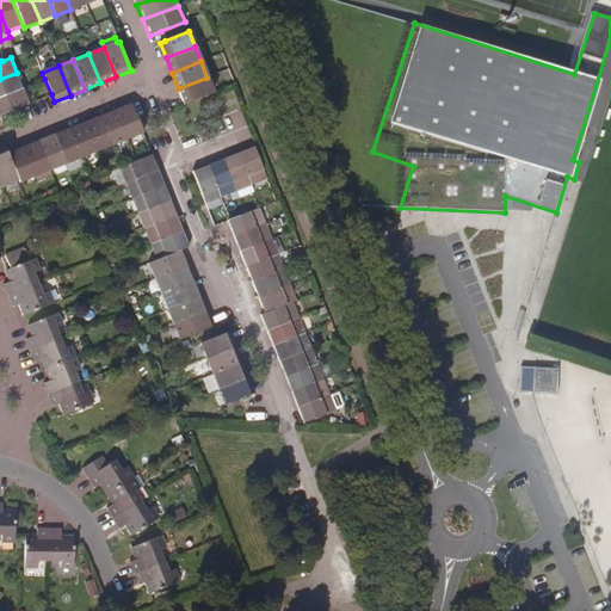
[(0,97),(23,88),(17,73),(0,79),(0,97)]
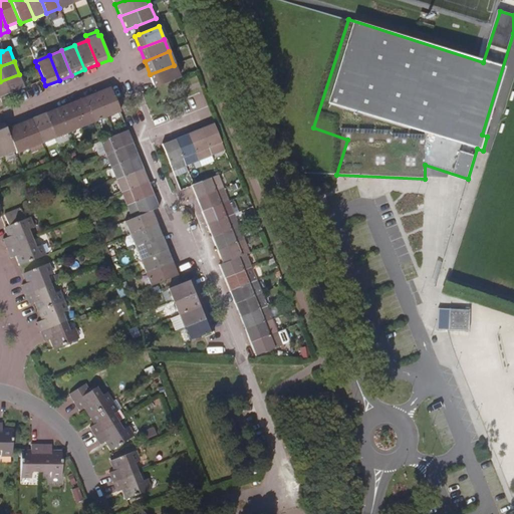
[(180,78),(174,65),(150,74),(155,88),(180,78)]
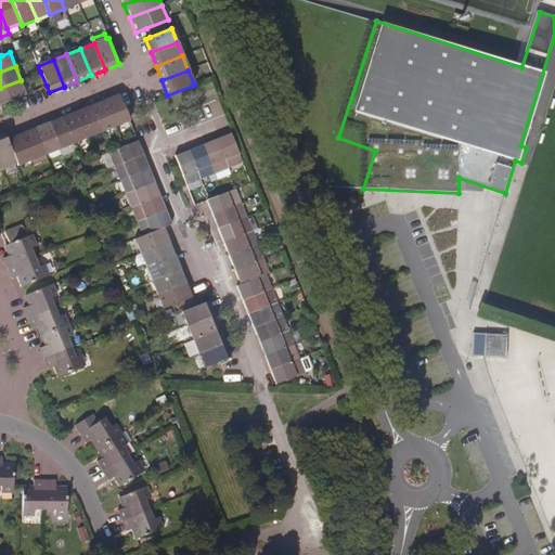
[(27,94),(21,80),(0,88),(0,105),(20,98),(27,94)]
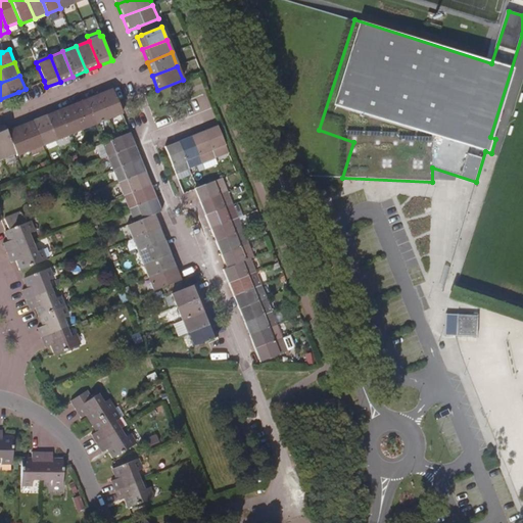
[(109,119),(123,113),(112,88),(99,94),(109,119)]
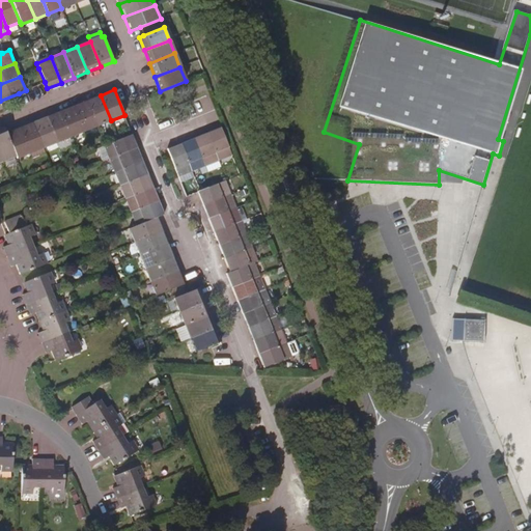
[(98,127),(111,120),(101,95),(87,101),(98,127)]
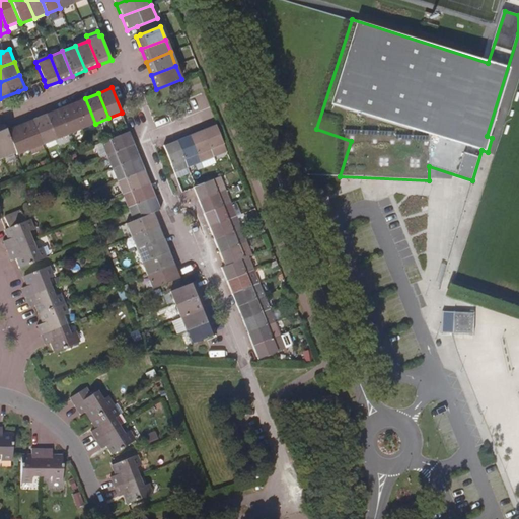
[(83,128),(95,124),(85,98),(73,103),(83,128)]
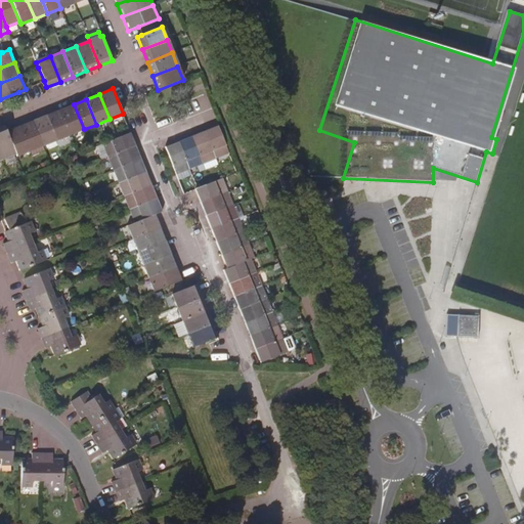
[(70,135),(84,129),(74,104),(59,110),(70,135)]
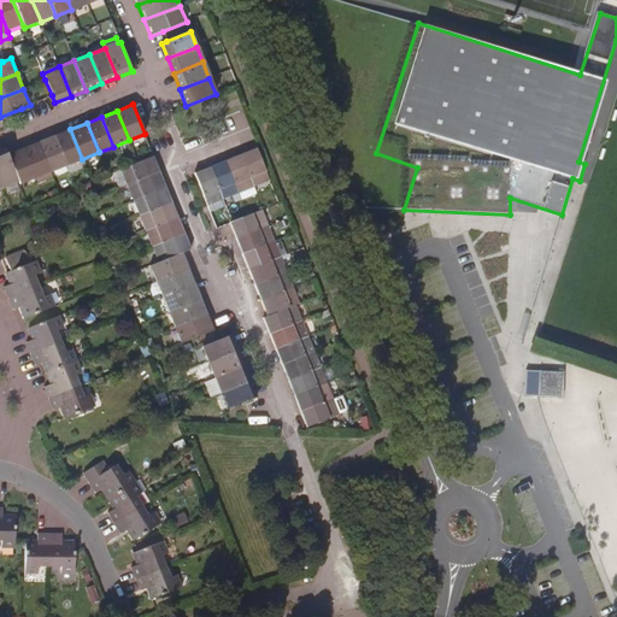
[(66,165),(82,159),(70,129),(54,135),(66,165)]
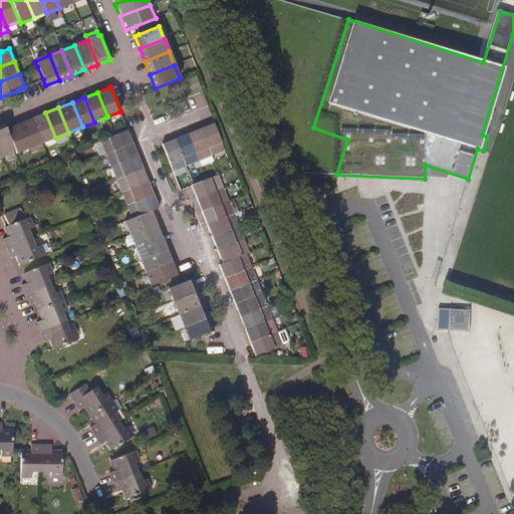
[(43,143),(55,138),(45,112),(33,117),(43,143)]
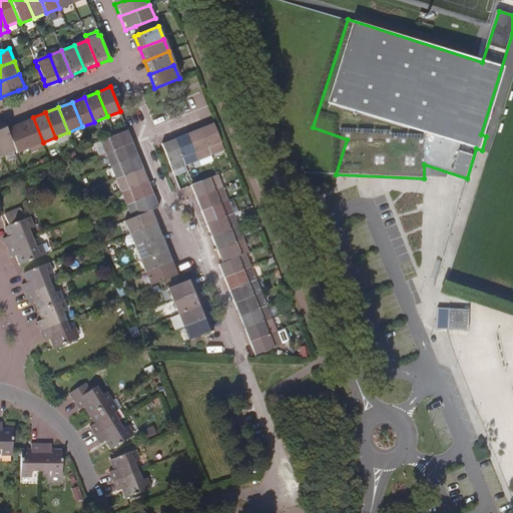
[(32,152),(45,148),(43,142),(33,117),(20,122),(30,147),(32,152)]
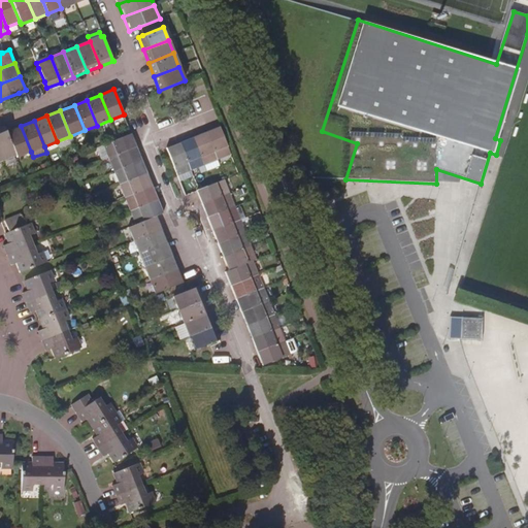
[(0,154),(3,161),(17,156),(6,132),(4,126),(0,127),(0,154)]
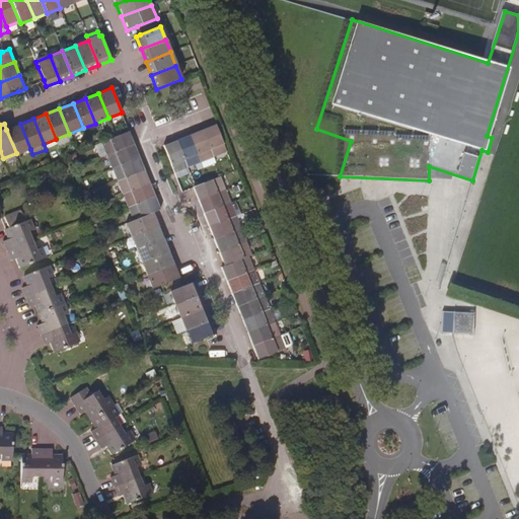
[(17,155),(30,149),(20,124),(6,130),(16,153),(17,155)]
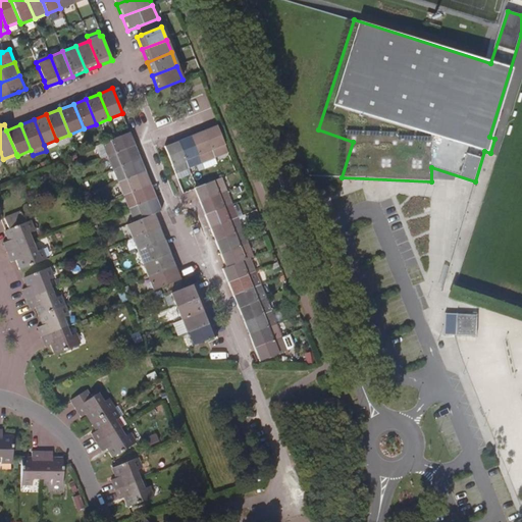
[(215,158),(228,153),(217,125),(204,131),(215,158)]
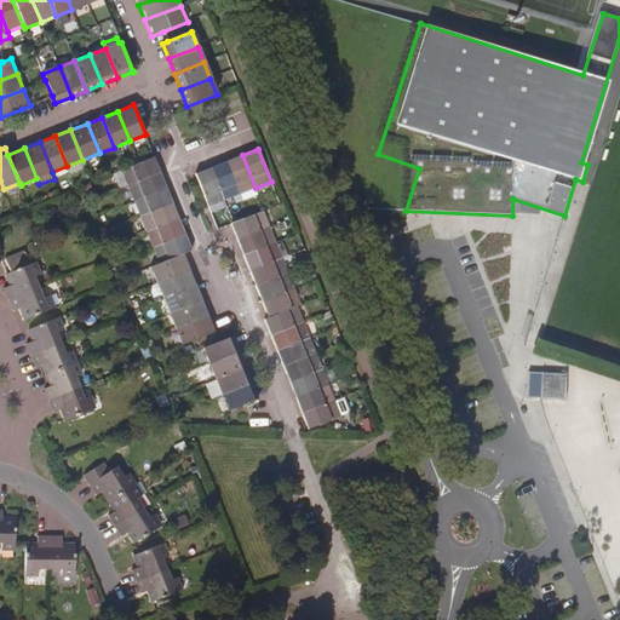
[(244,201),(258,195),(256,188),(242,155),(227,161),(241,194),(244,201)]
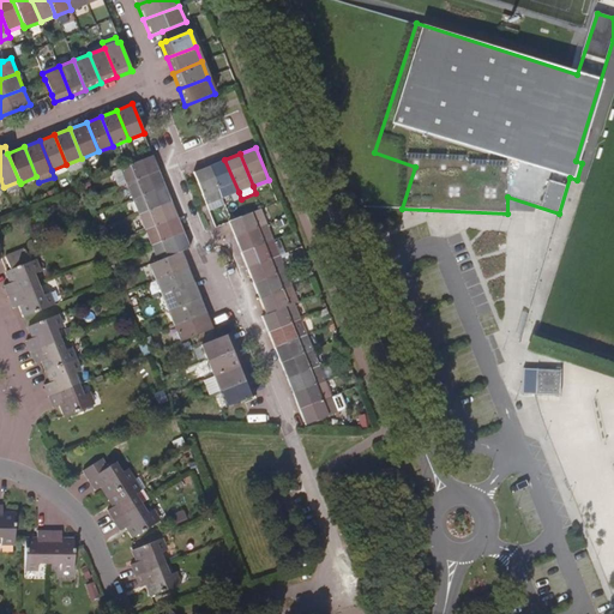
[(120,169),(126,185),(160,172),(152,156),(137,162),(122,168),(120,169)]
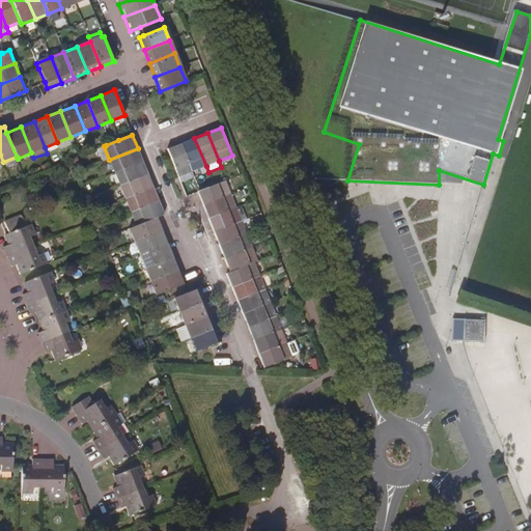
[(193,172),(206,166),(194,138),(182,143),(193,172)]
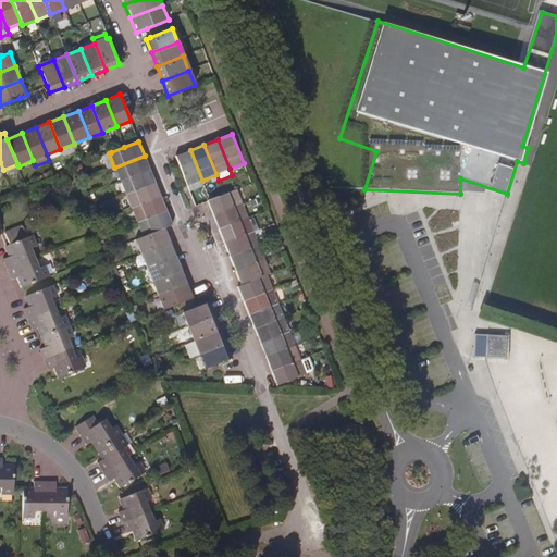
[(190,193),(205,186),(202,181),(190,150),(176,156),(178,162),(187,185),(190,193)]
